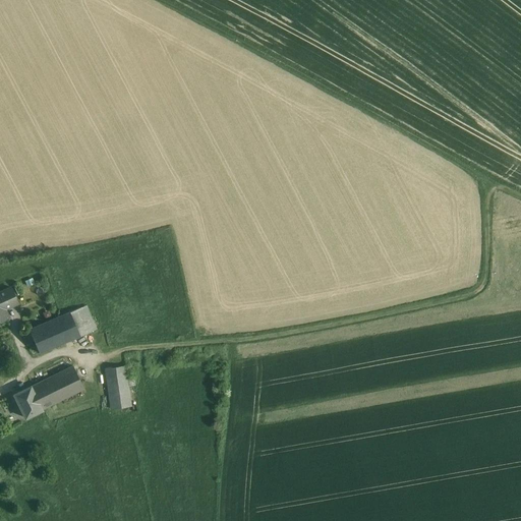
[(511,286),(496,287),(497,294),(511,293),(511,286)]
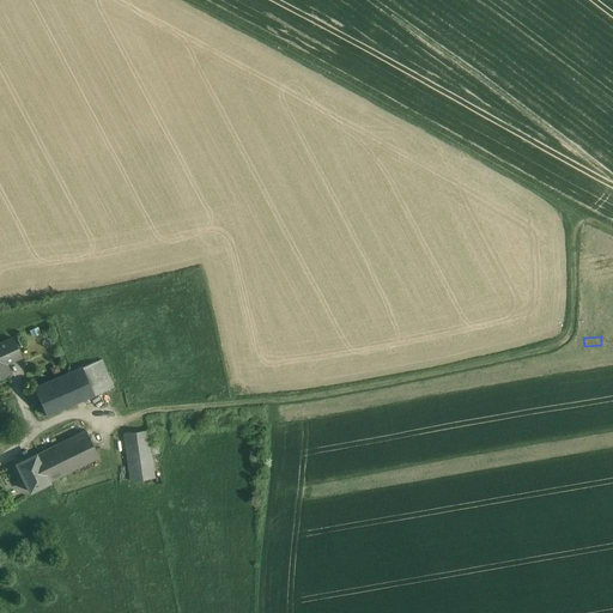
[(0,377),(10,374),(4,360),(19,353),(13,339),(0,344),(0,377)]
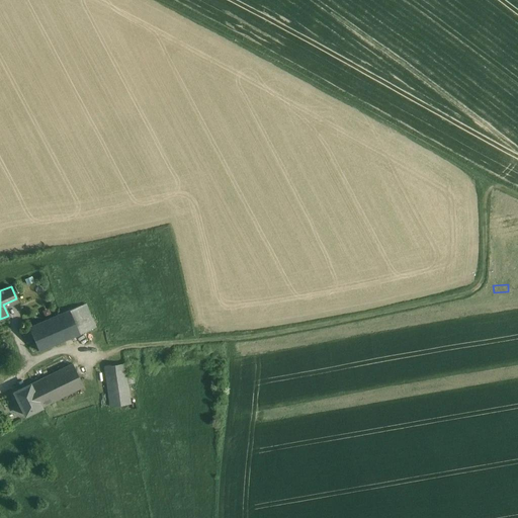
[(70,311),(29,328),(39,351),(80,334),(70,311)]
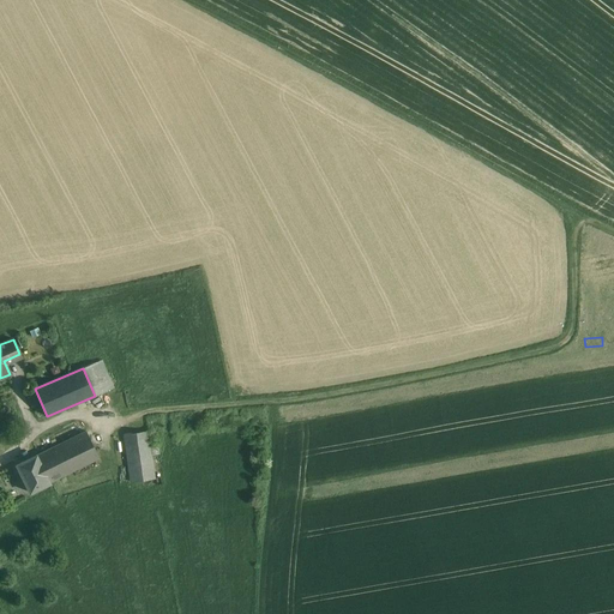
[(85,431),(37,453),(50,482),(98,459),(85,431)]
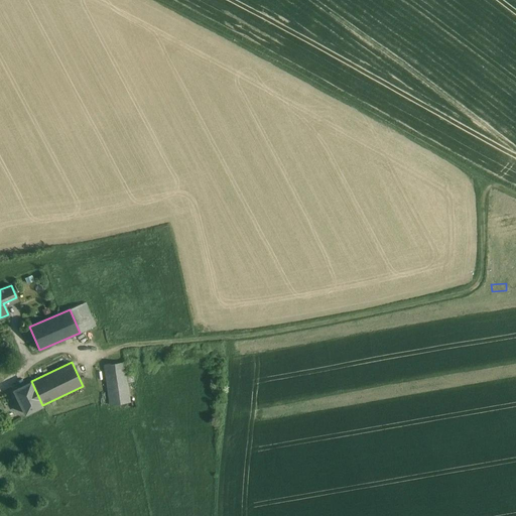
[(127,362),(105,363),(109,404),(130,402),(127,362)]
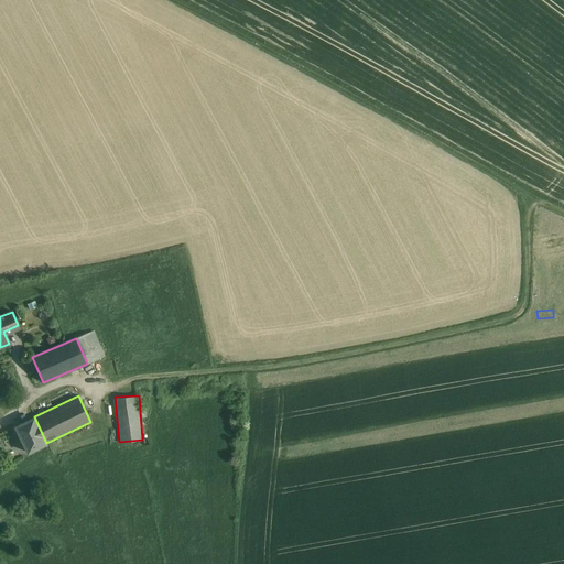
[(34,416),(14,426),(26,452),(46,443),(34,416)]
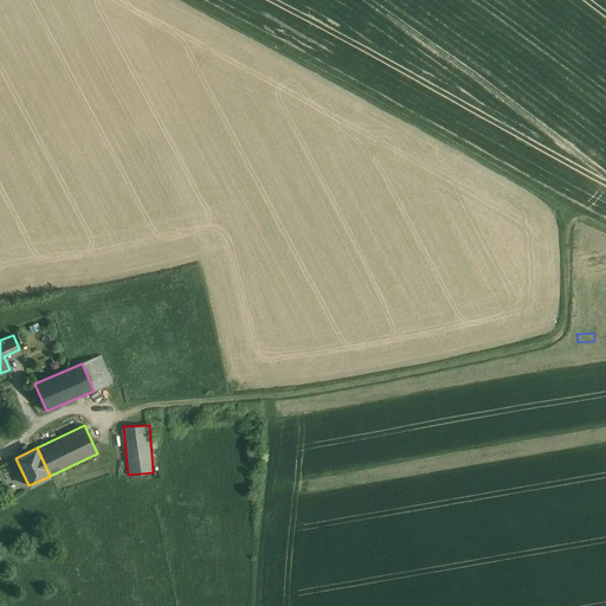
All buildings are outlined.
